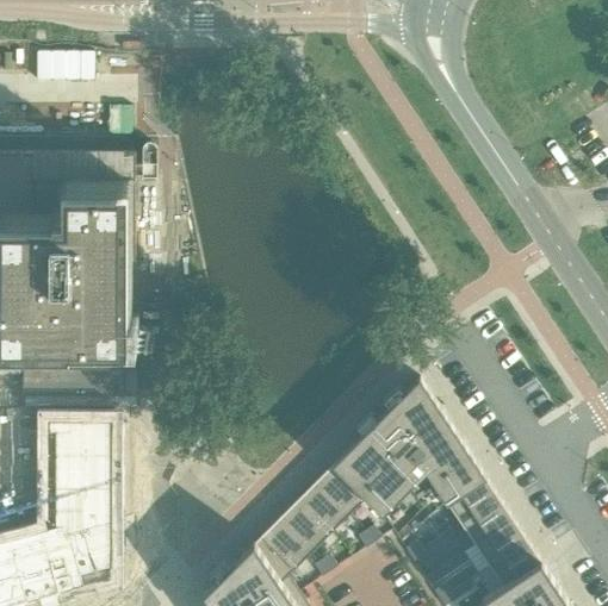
[(0,368),(20,369),(119,369),(132,369),(132,151),(0,150),(0,368)]
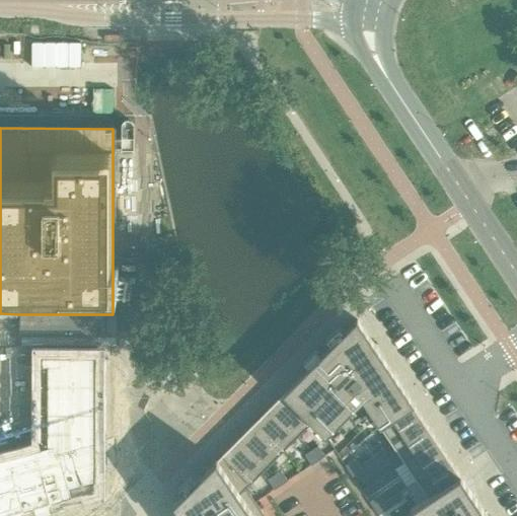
[(355,322),(282,395),(310,424),(309,425),(323,439),(360,402),(377,429),(411,407),(355,322)]
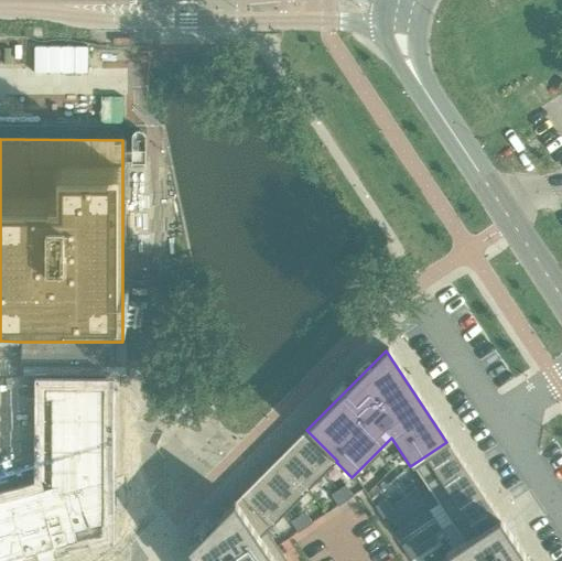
[(111,399),(40,399),(40,489),(0,499),(0,560),(44,560),(111,543),(111,399)]
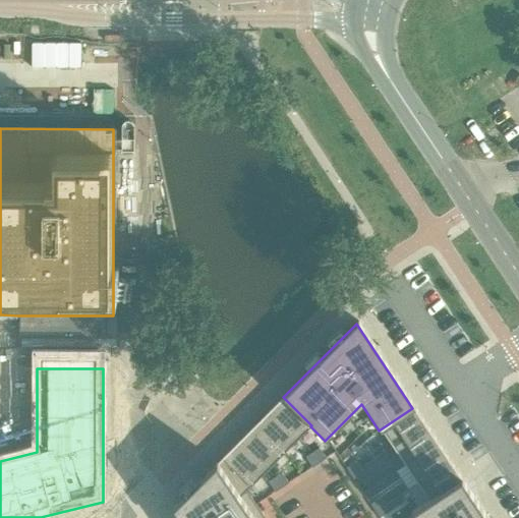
[(283,397),(268,412),(296,441),(310,426),(311,425),(283,397)]
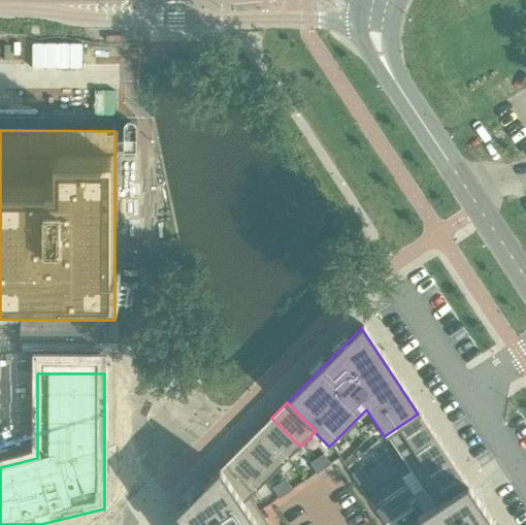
[(418,414),(384,436),(396,455),(430,432),(418,414)]
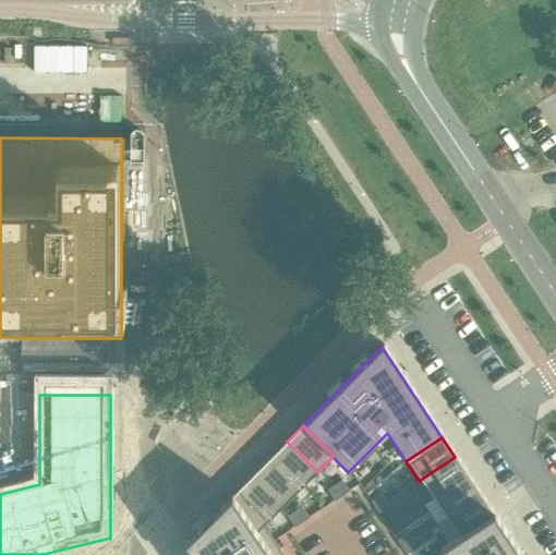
[(287,442),(270,459),(301,490),(317,472),(287,442)]
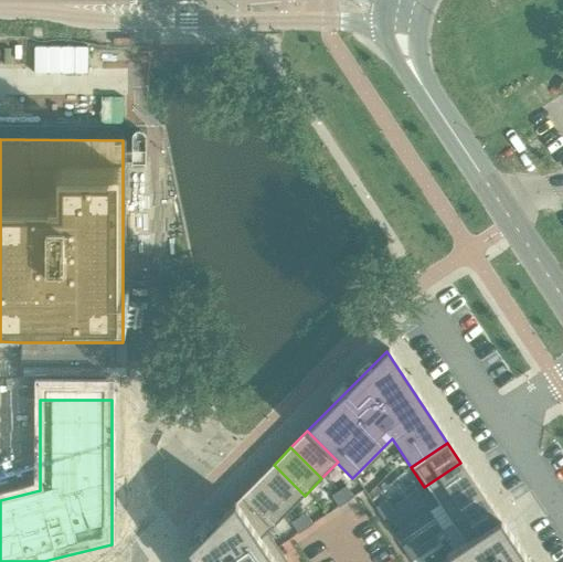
[(460,463),(424,487),(437,507),(474,483),(460,463)]
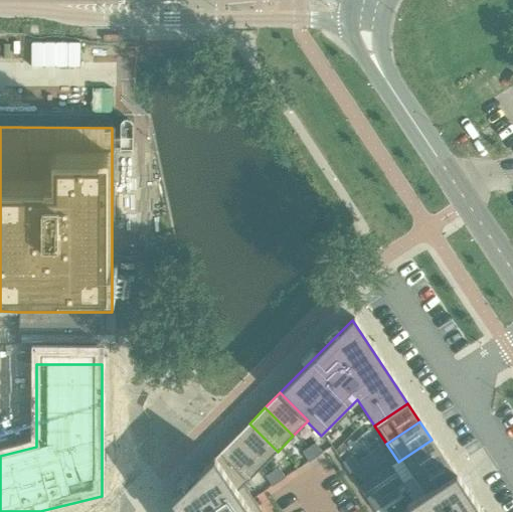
[(249,423),(233,439),(262,467),(278,452),(249,423)]
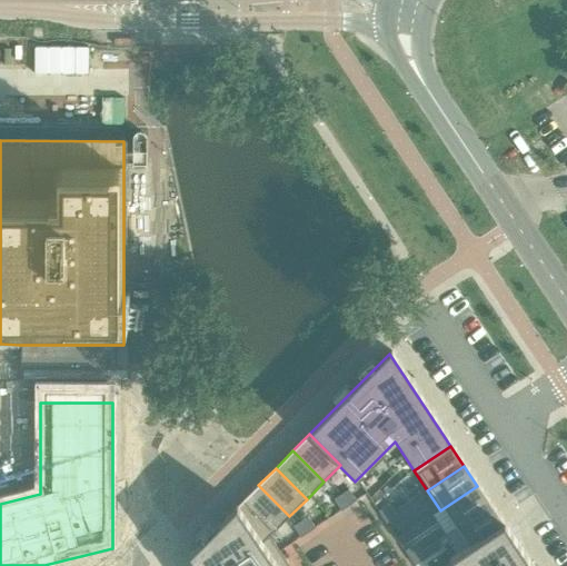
[(258,485),(241,502),(272,533),(289,516),(258,485)]
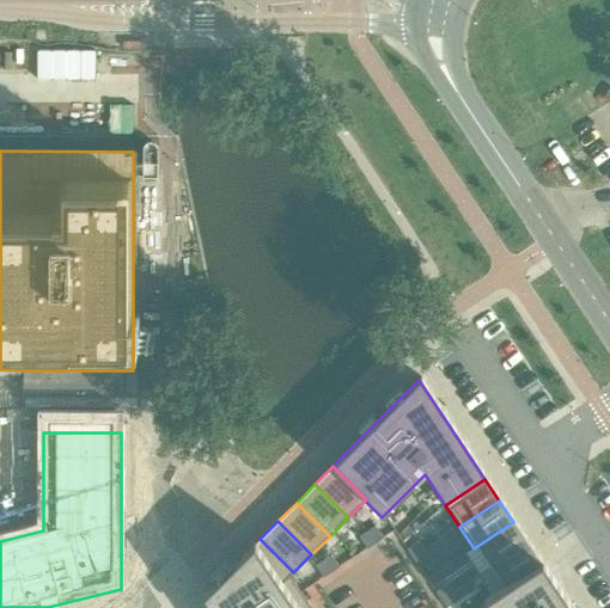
[(513,522),(474,548),(488,570),(528,544),(513,522)]
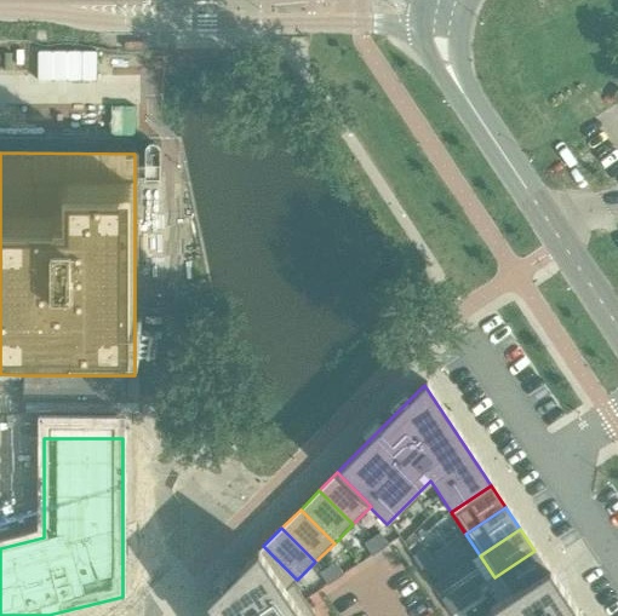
[(377,536),(370,541),(377,553),(385,548),(377,536)]
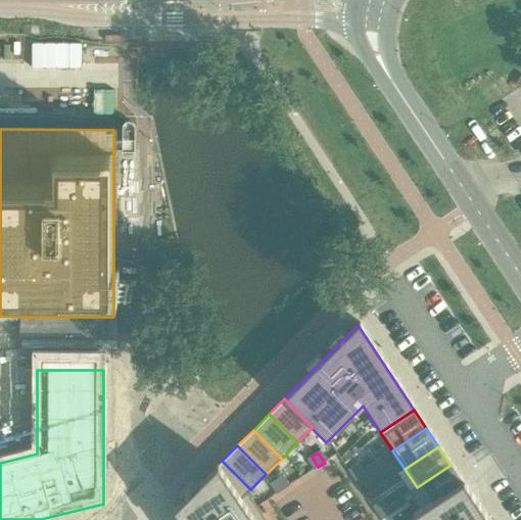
[(312,457),(304,462),(312,472),(318,467),(312,457)]
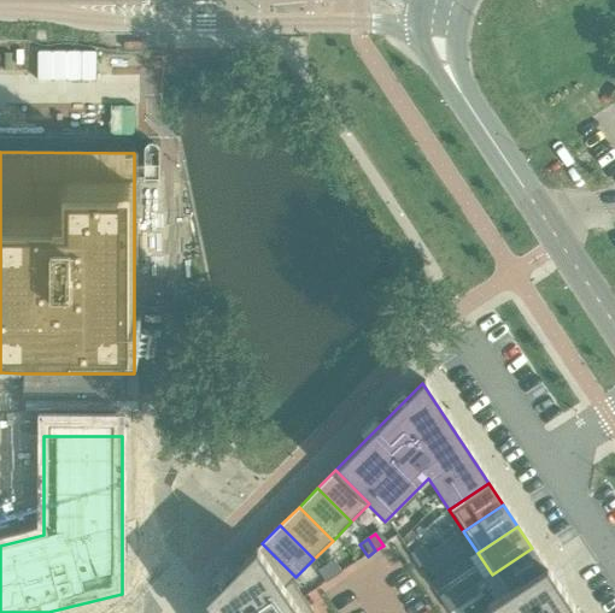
[(262,543),(204,601),(211,612),(309,612),(300,600),(290,583),(296,577),(262,543)]
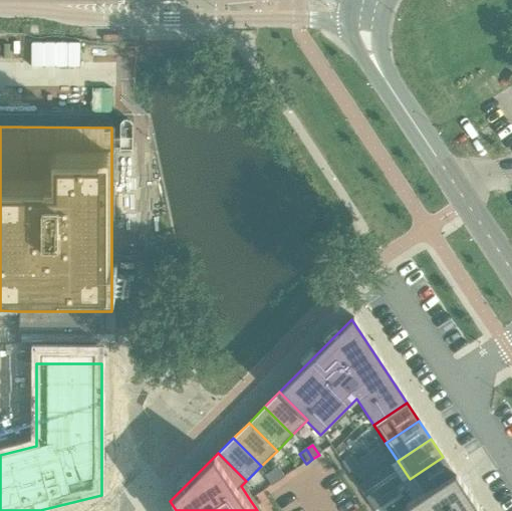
[(443,457),(410,479),(421,495),(422,497),(455,475),(443,457)]
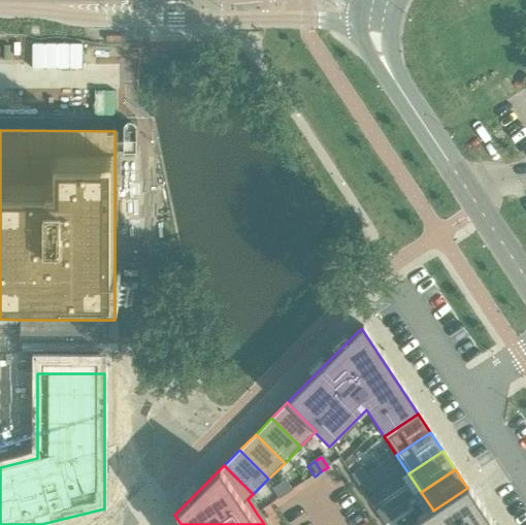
[(359,470),(349,477),(353,484),(363,477),(359,470)]
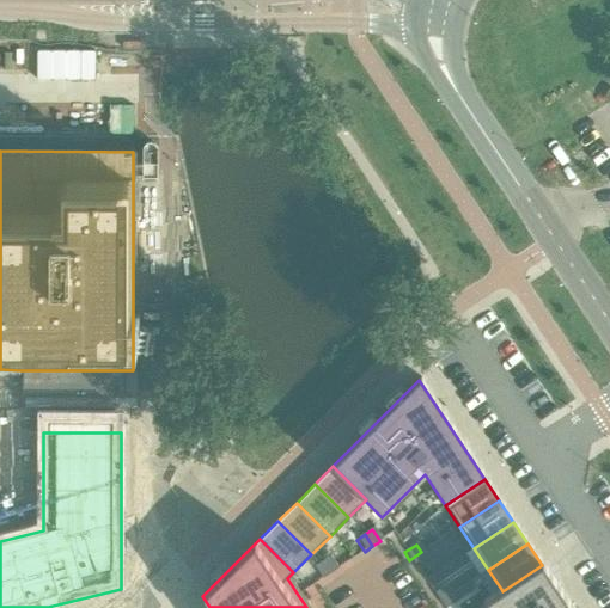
[(421,552),(409,560),(415,567),(427,560),(421,552)]
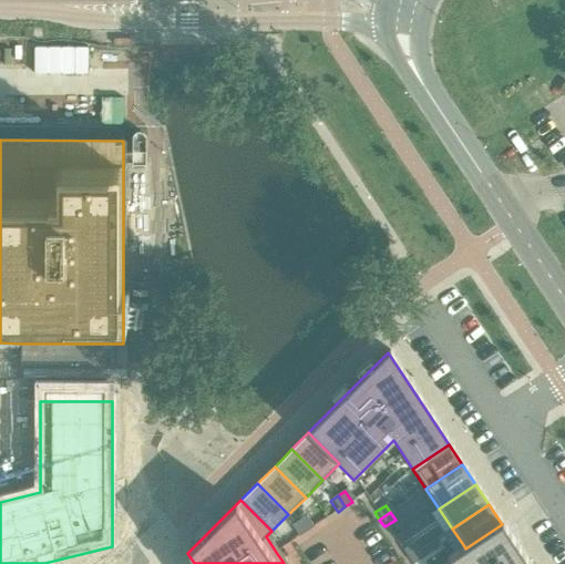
[(305,518),(297,523),(305,534),(311,529),(305,518)]
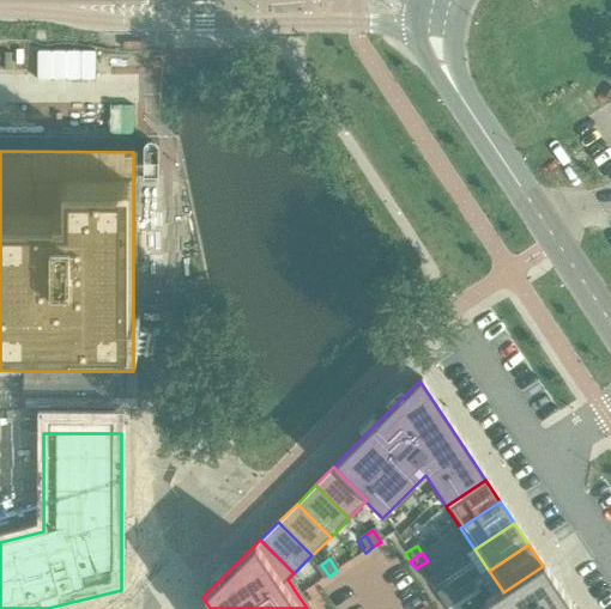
[(321,565),(313,570),(321,582),(330,577),(321,565)]
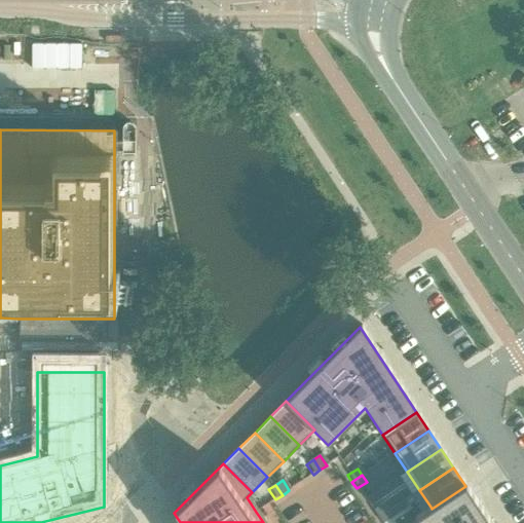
[(489,522),(475,499),(470,492),(468,489),(465,486),(432,509),(431,507),(413,519),(415,521),(415,522),(489,522)]
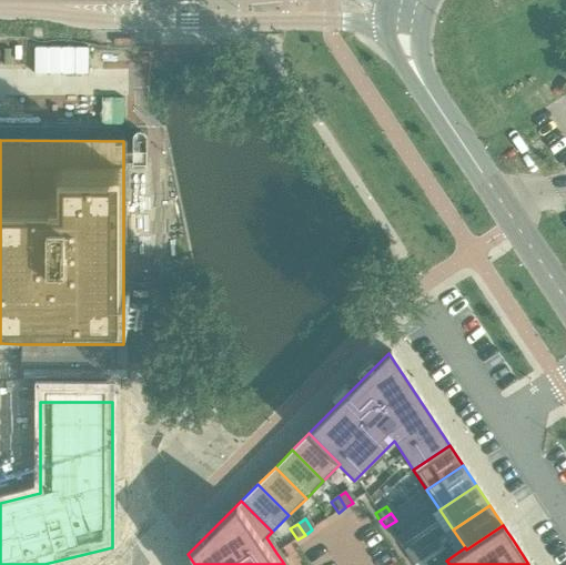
[(413,545),(402,553),(406,561),(417,553),(413,545)]
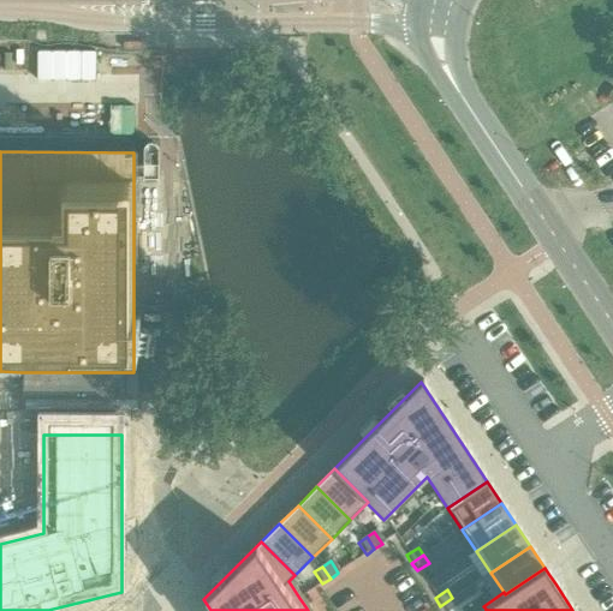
[(452,598),(440,606),(442,610),(452,610),(457,606),(452,598)]
